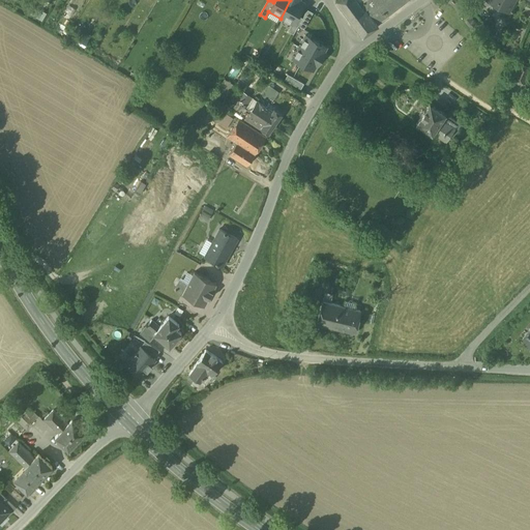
[(305,1),(303,0),(290,0),(281,19),(291,25),(288,31),(293,34),(298,25),(303,28),(313,12),(307,9),(303,18),(298,15),(305,1)]
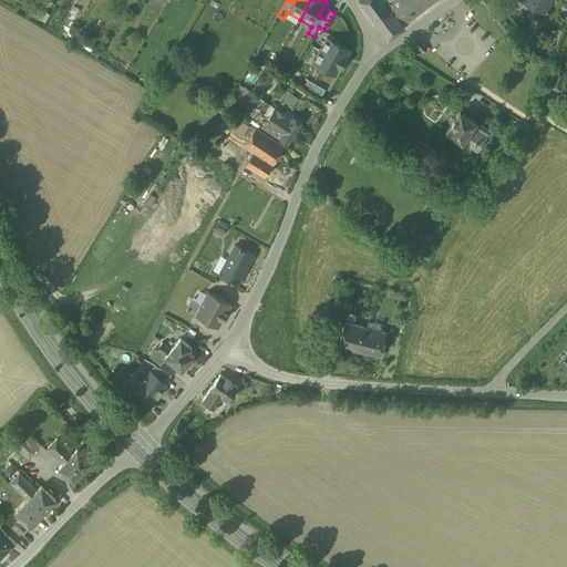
[(359,0),(389,39),(424,10),(437,0),(359,0)]
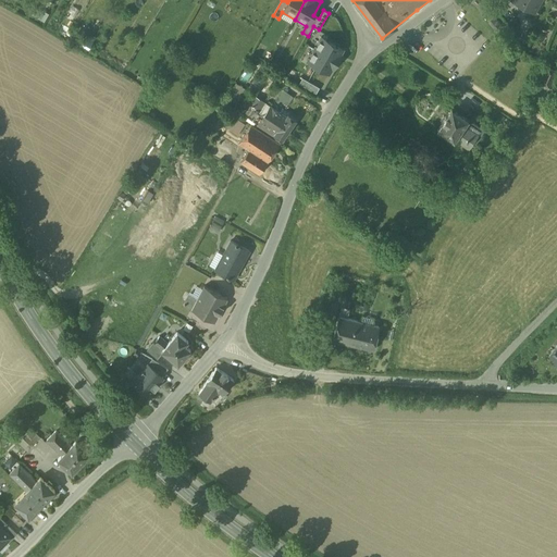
[(540,0),(512,0),(514,0),(532,11),(535,10),(540,0)]
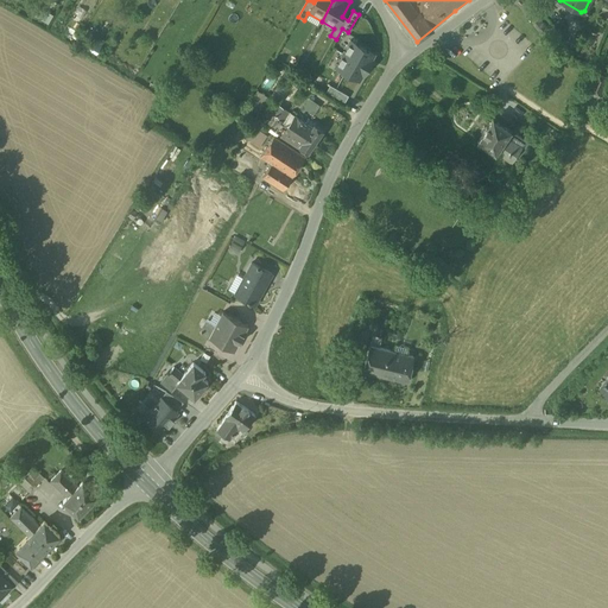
[(93,37),(86,48),(100,56),(106,45),(93,37)]
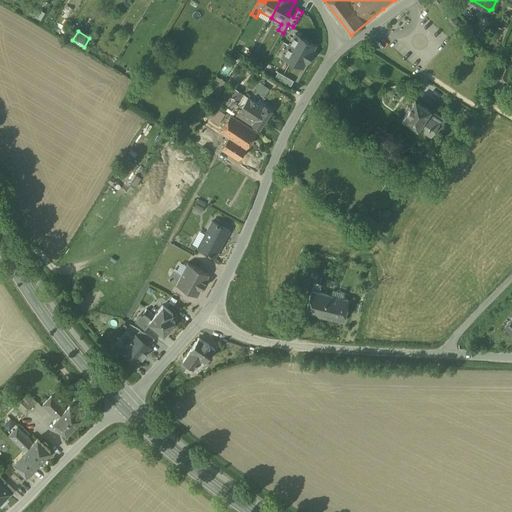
[(294,33),(288,44),(310,57),(316,45),(294,33)]
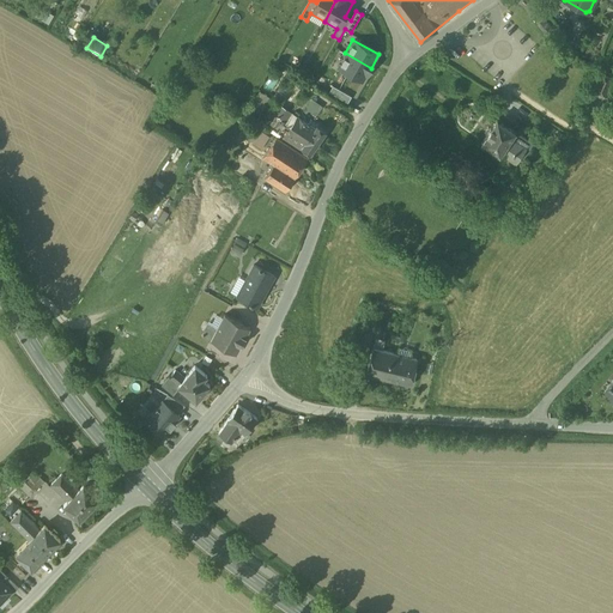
[(371,68),(345,53),(337,67),(363,83),(371,68)]
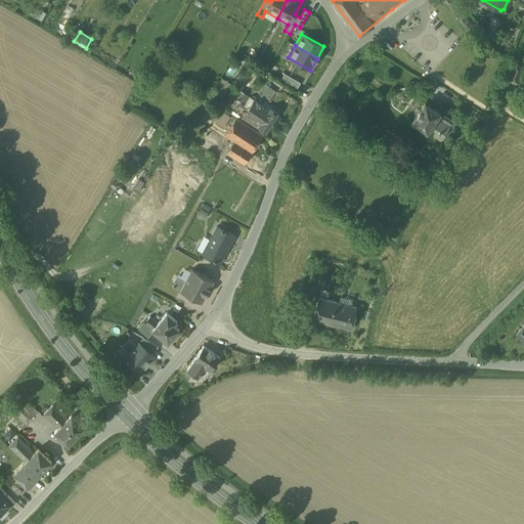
[(523,69),(523,68),(514,63),(508,78),(518,83),(523,69)]
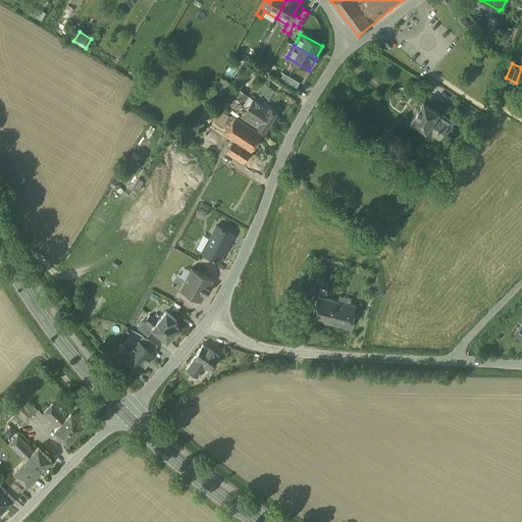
[(240,72),(232,82),(241,88),(248,77),(240,72)]
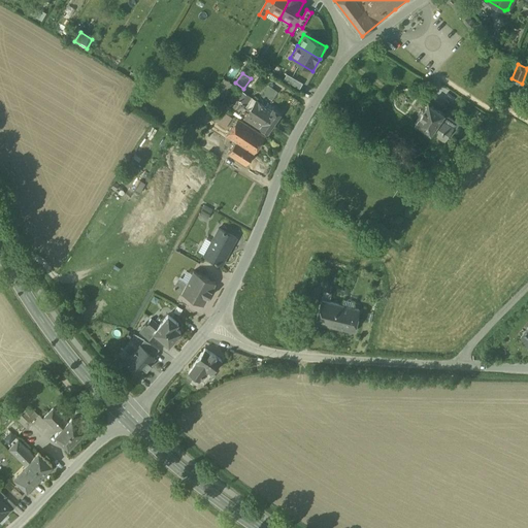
[(303,83),(287,73),(284,79),(299,89),(303,83)]
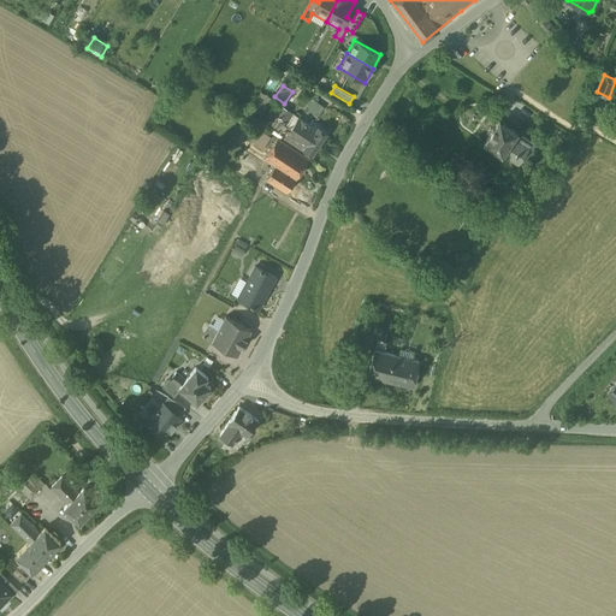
[(324,108),(313,100),(307,108),(318,116),(324,108)]
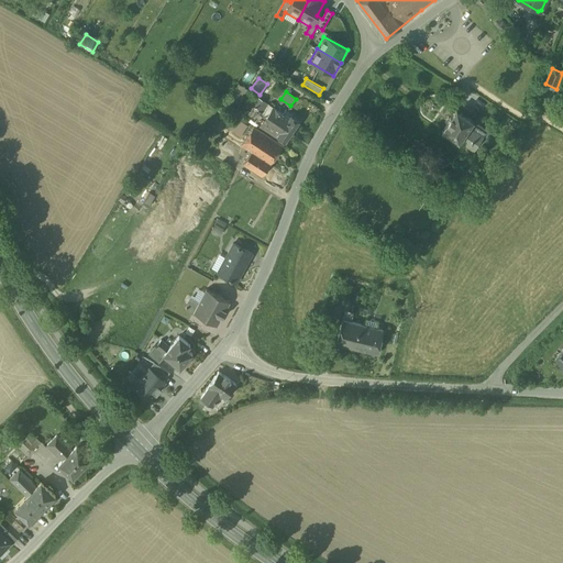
[(262,111),(255,121),(261,125),(273,108),(267,103),(262,111)]
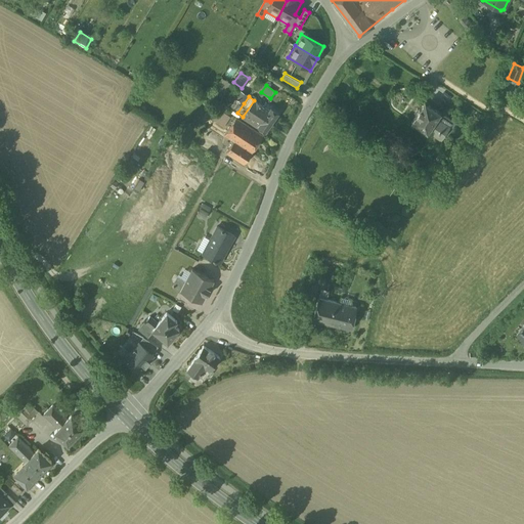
[(244,103),(234,97),(227,106),(237,113),(244,103)]
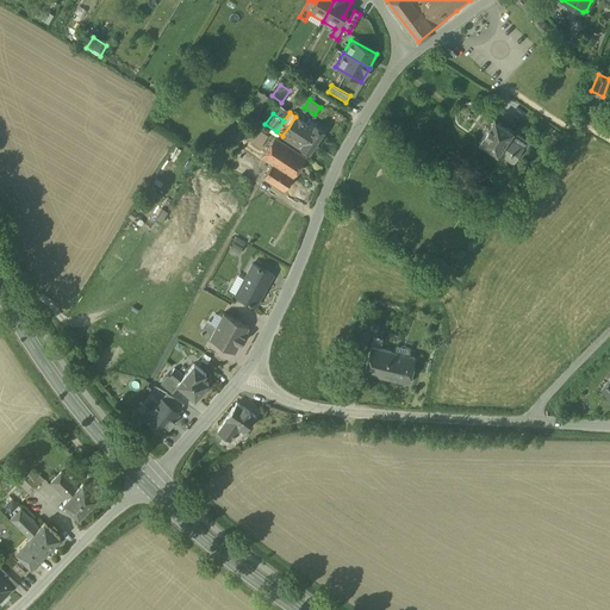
[(492,116),(475,141),(495,154),(499,147),(509,154),(516,144),(506,137),(511,129),(492,116)]
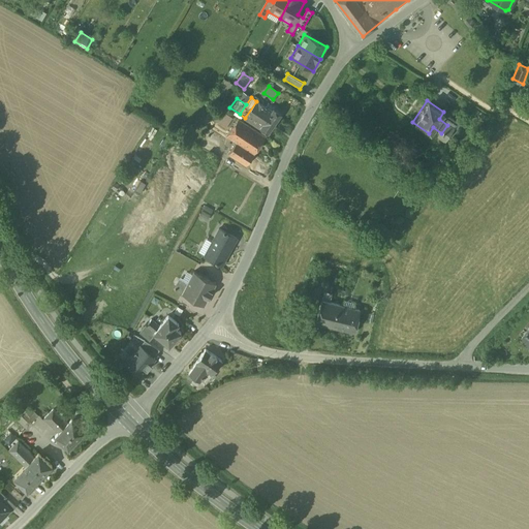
[(266,107),(256,101),(245,118),(259,128),(268,133),(281,114),(273,109),(274,107),(269,103),(266,107)]
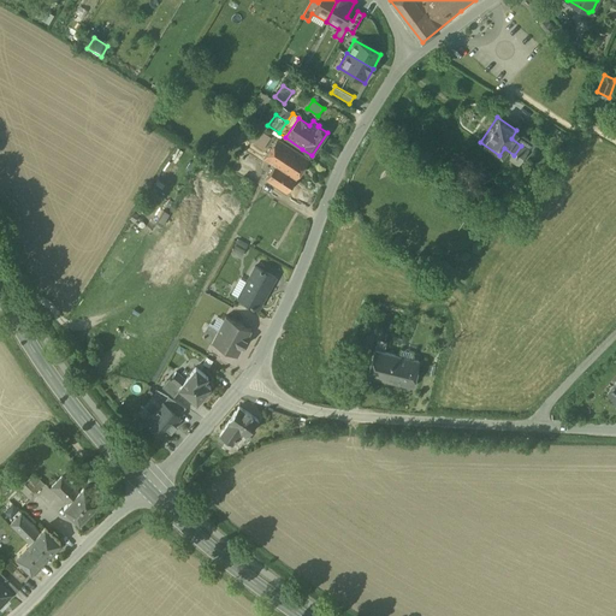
[(256,123),(247,137),(264,148),(271,137),(260,130),(261,126),(256,123)]
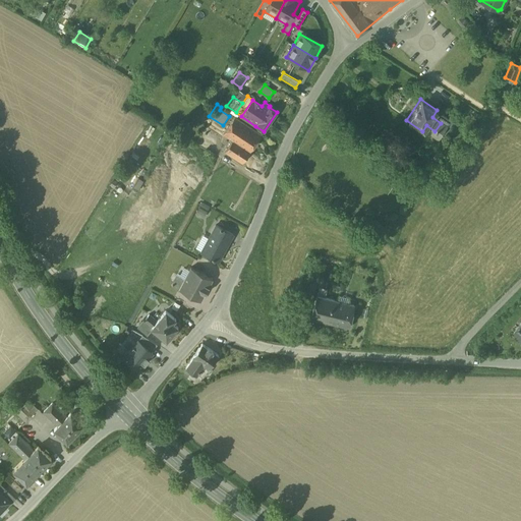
[(446,116),(437,110),(432,117),(441,123),(446,116)]
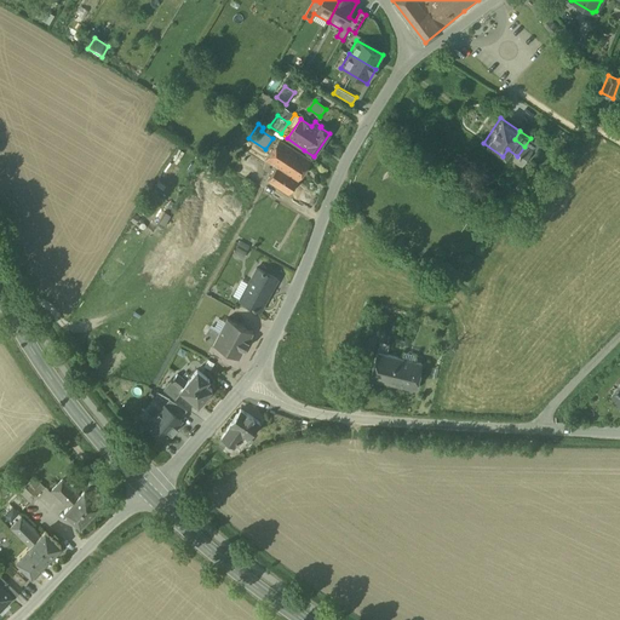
[(311,160),(280,139),(265,160),(276,167),(297,182),(311,160)]
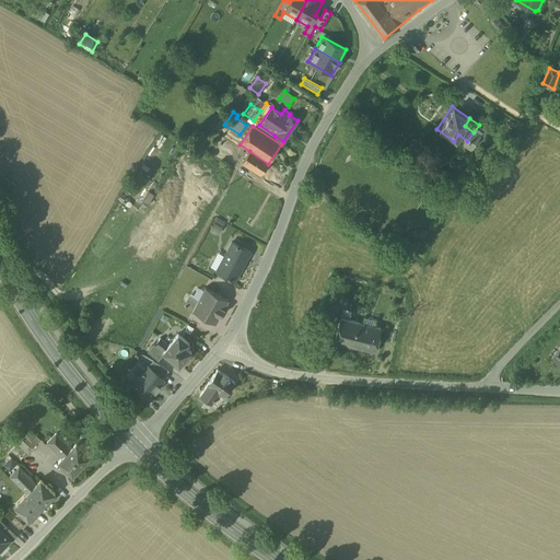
[(268,164),(249,151),(242,163),(259,176),(268,164)]
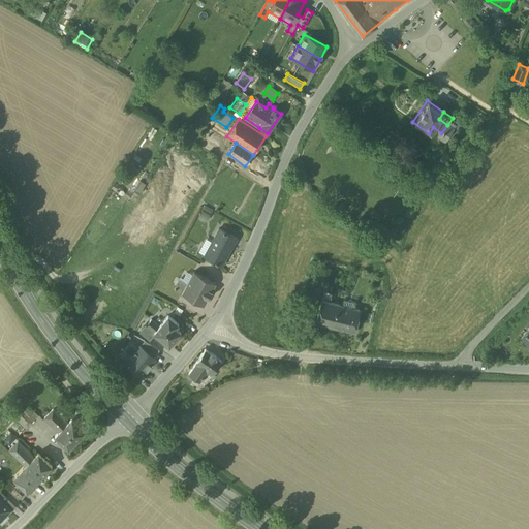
[(199,215),(208,218),(213,208),(204,204),(199,215)]
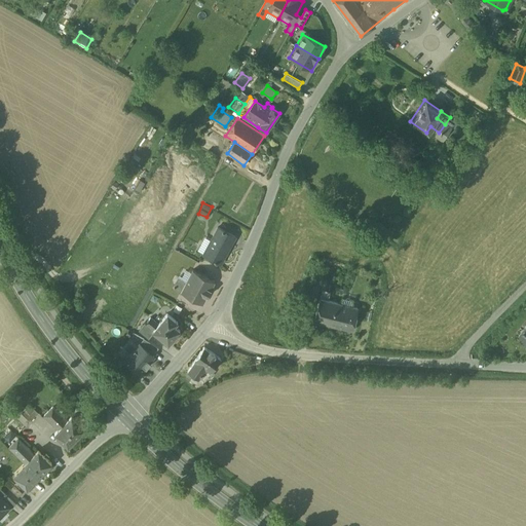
[(218,227),(211,240),(212,240),(204,254),(203,254),(203,255),(214,261),(217,262),(221,264),(235,236),(218,227)]
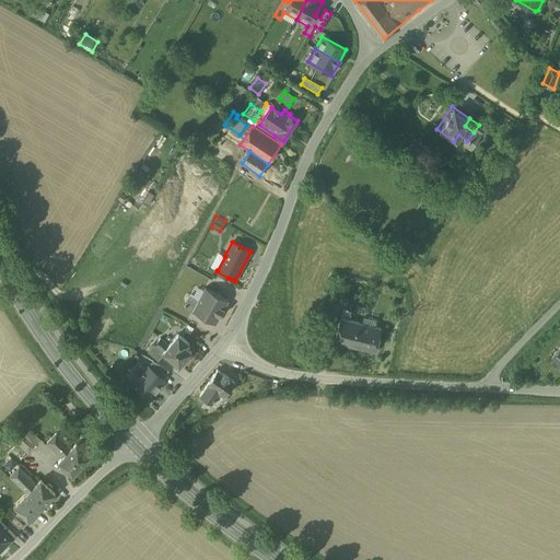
[(229,300),(205,287),(198,300),(188,294),(183,304),(193,310),(193,311),(216,323),(229,300)]
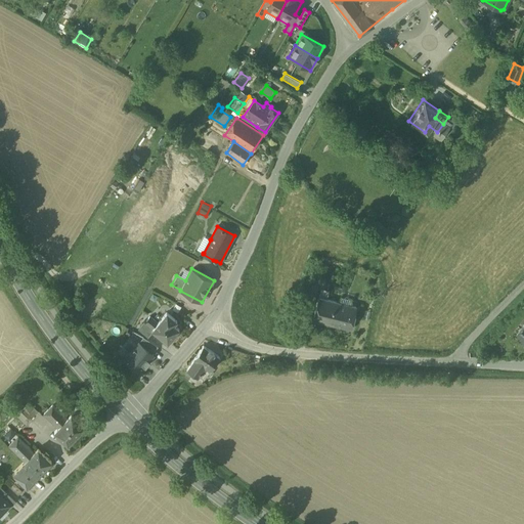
[(310,293),(304,291),(302,301),(314,304),(318,287),(312,285),(310,293)]
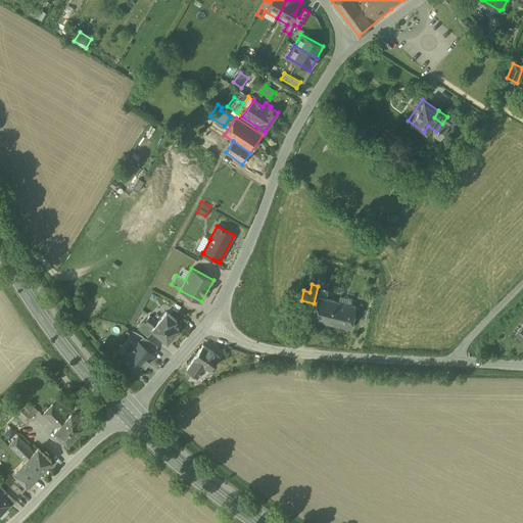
[(357,306),(318,296),(313,319),(350,329),(357,306)]
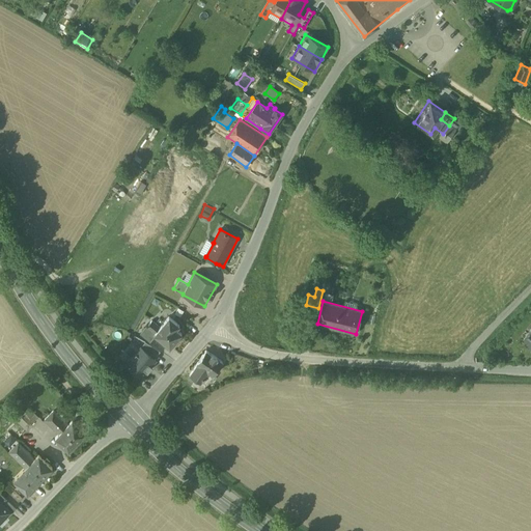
[(161,328),(156,334),(170,347),(182,333),(176,329),(179,326),(169,316),(161,328)]
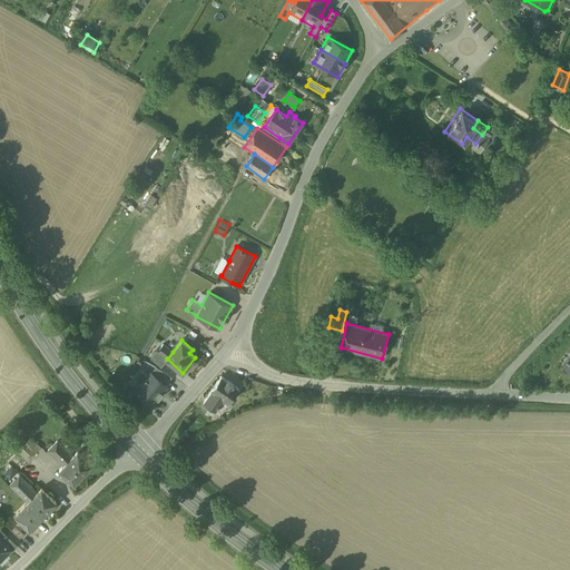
[(164,344),(151,359),(160,366),(167,359),(173,352),(164,344)]
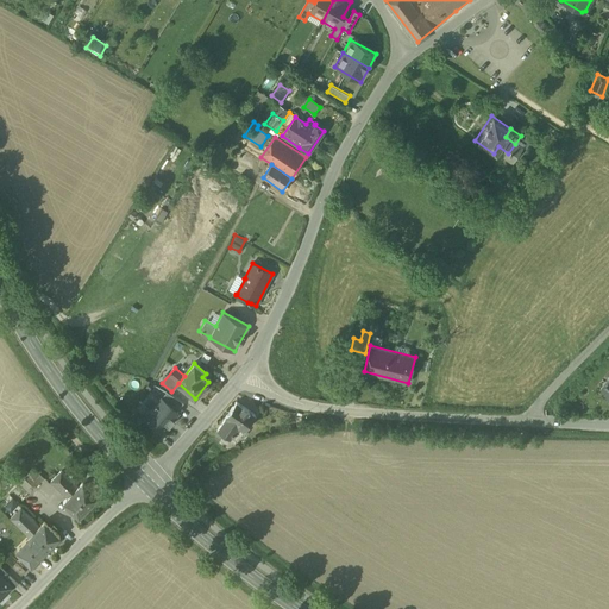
[(167,391),(144,419),(162,434),(181,412),(179,410),(184,403),(167,391)]
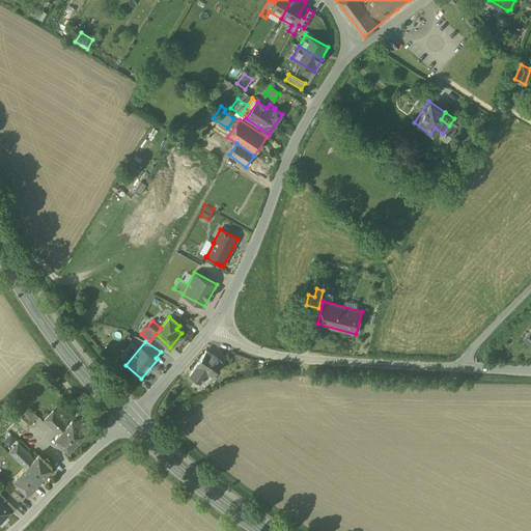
[(206,351),(197,364),(197,365),(190,375),(201,384),(208,372),(213,375),(223,362),(206,351)]
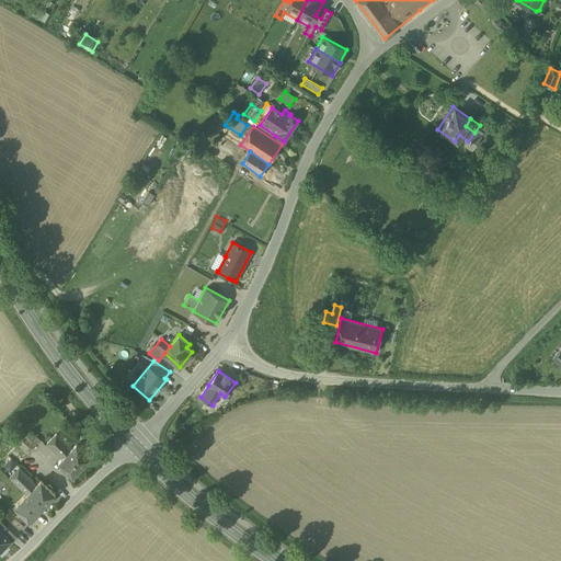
[(41,442),(33,433),(30,436),(37,445),(41,442)]
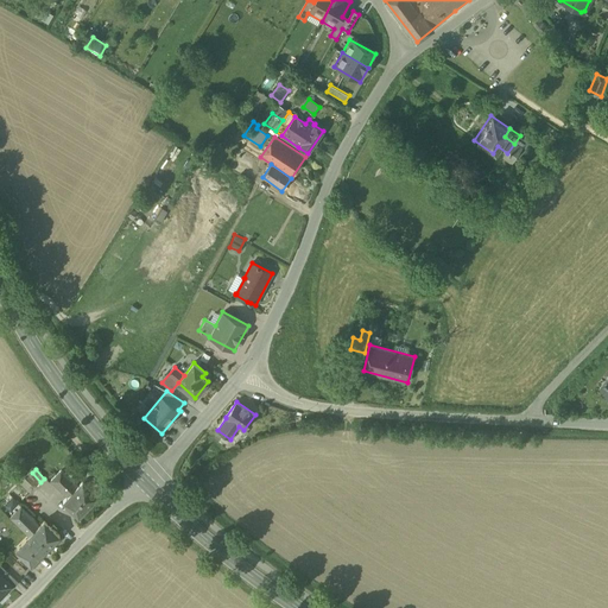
[(77,487),(61,470),(51,481),(67,496),(77,487)]
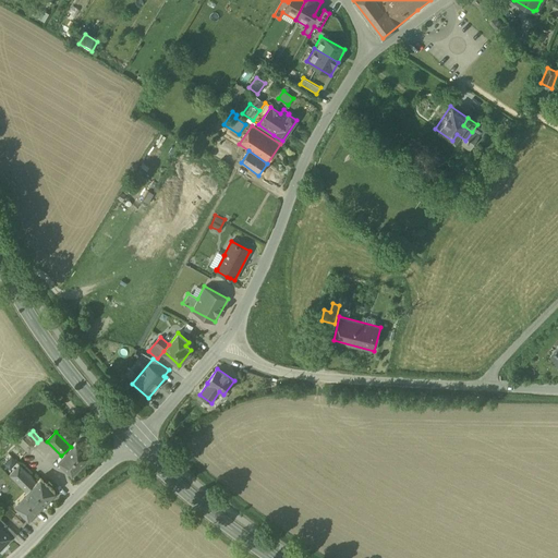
[(29,434),(15,450),(23,457),(37,443),(29,434)]
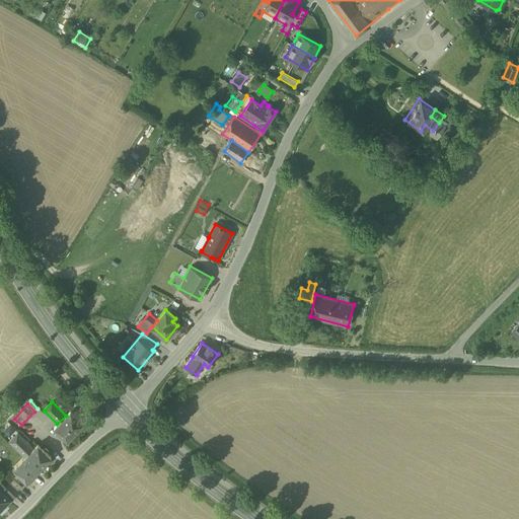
[(57,424),(54,428),(67,441),(83,425),(70,412),(66,416),(57,424)]
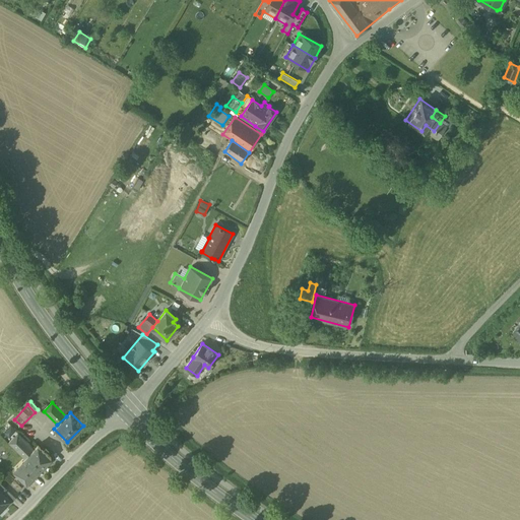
[(34,450),(17,434),(8,443),(24,458),(13,470),(26,483),(50,459),(37,446),(34,450)]
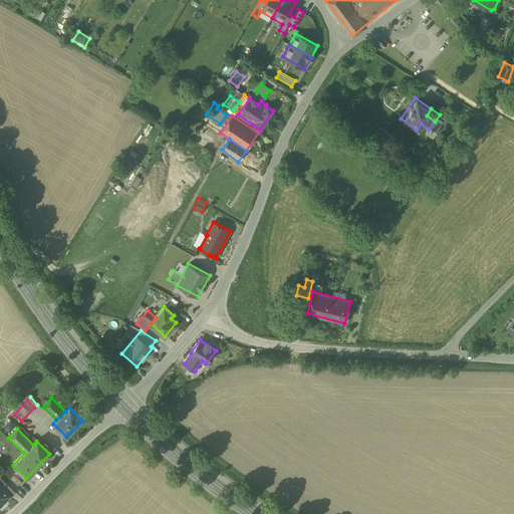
[(22,482),(13,474),(10,478),(18,486),(22,482)]
